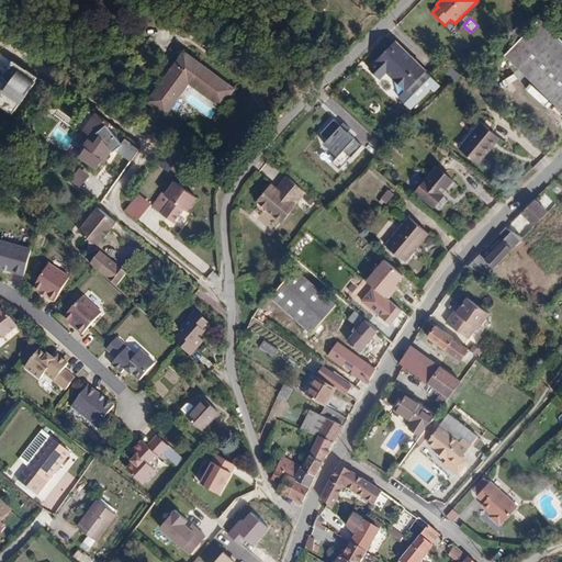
[(561,44),(540,24),(505,59),(561,114),(561,44)]
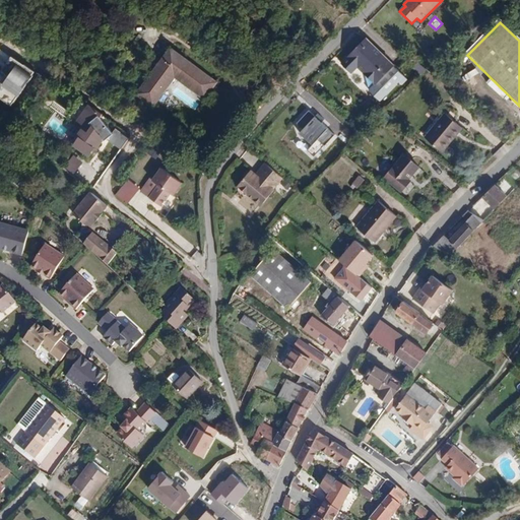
[(366,43),(344,69),(354,77),(360,70),(380,85),(395,66),(366,43)]
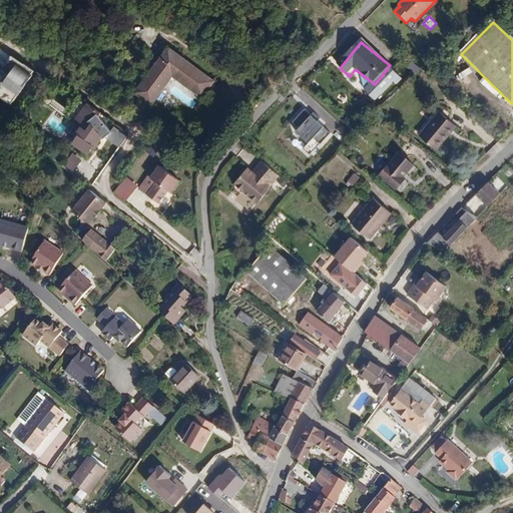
[(150,104),(172,75),(200,95),(211,79),(168,48),(135,93),(150,104)]
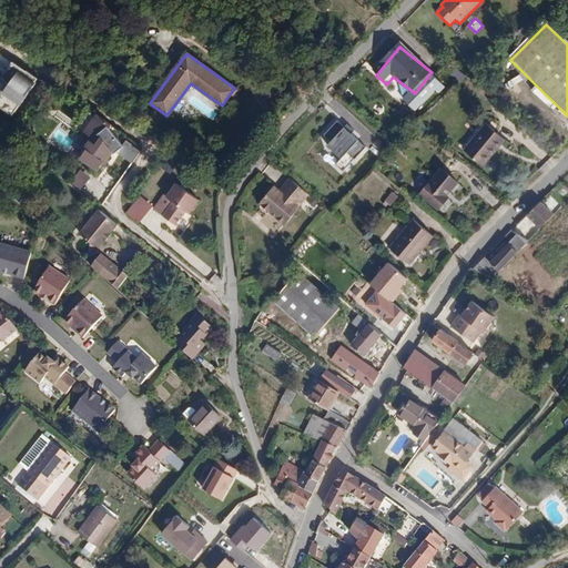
[(6,83),(0,92),(0,109),(12,118),(38,81),(12,63),(0,80),(6,83)]
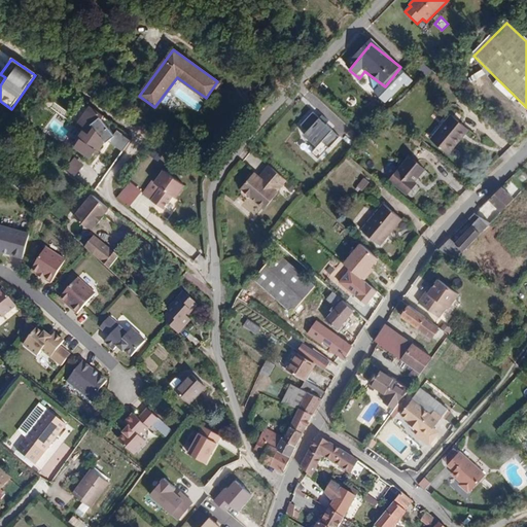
[(79,125),(85,130),(79,137),(84,141),(78,149),(91,159),(97,151),(98,152),(102,147),(102,139),(104,136),(106,138),(113,128),(108,125),(109,124),(103,119),(106,114),(94,105),(79,125)]
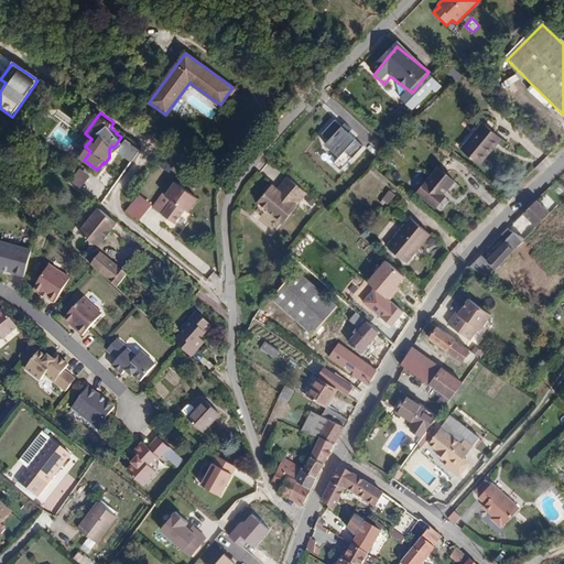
[(333,121),(320,136),(327,143),(323,147),(337,160),(332,165),(339,172),(361,148),(346,133),(348,130),(343,126),(340,128),(333,121)]
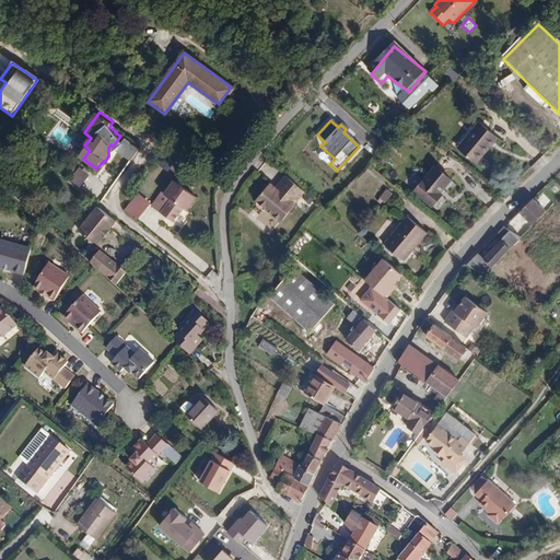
[(462,149),(475,161),(498,135),(480,120),(471,131),(475,133),(462,149)]
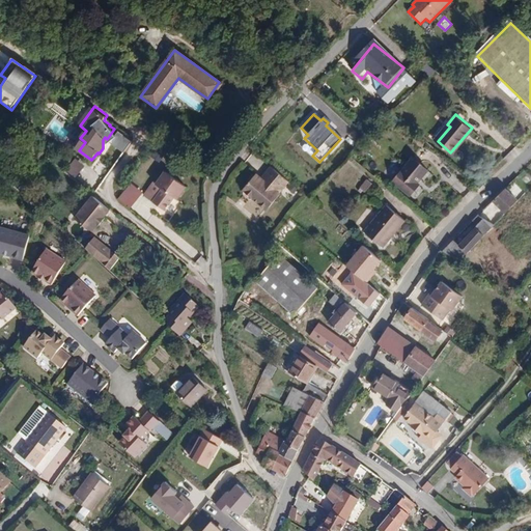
[(136,139),(121,130),(114,141),(128,150),(136,139)]
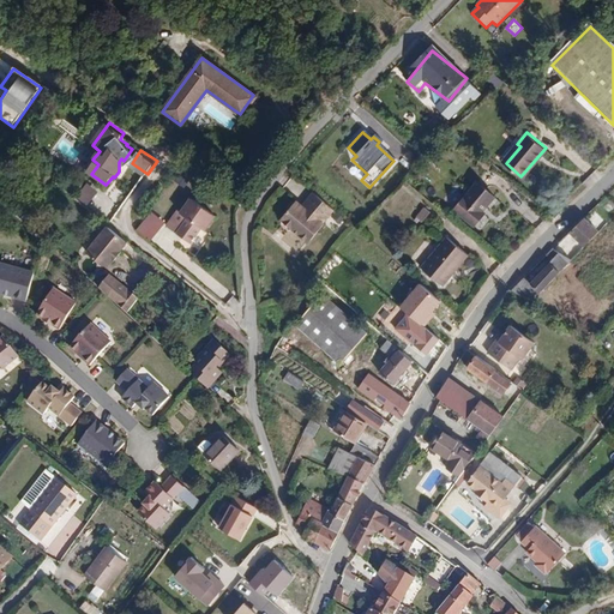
[(492,194),(476,180),(453,206),(473,223),(483,211),(481,209),(492,194)]
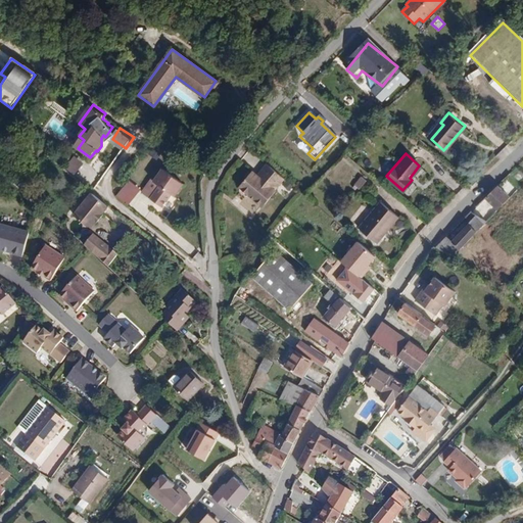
[(74,155),(63,168),(74,176),(84,163),(74,155)]
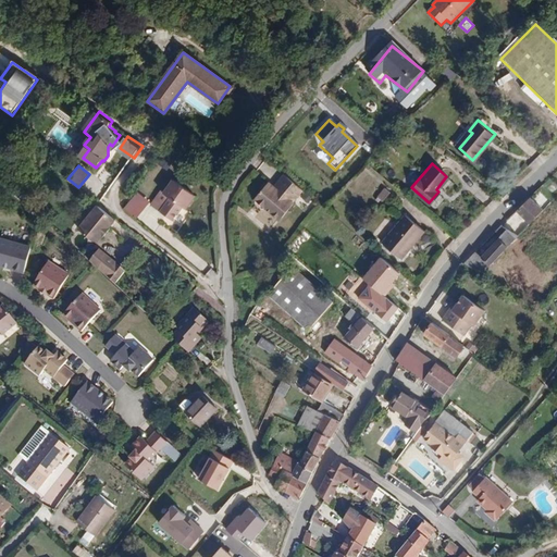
[(280,218),(302,189),(276,169),(254,197),(280,218)]
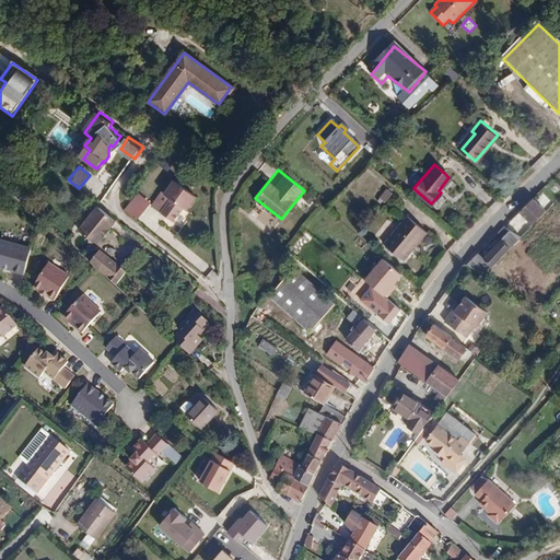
[(172,175),(152,205),(172,217),(182,202),(185,203),(195,191),(188,187),(172,175)]
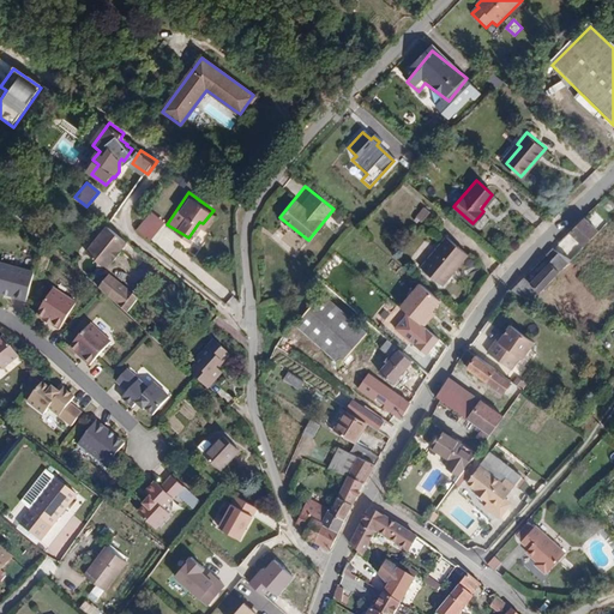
[(422,206),(415,215),(422,221),(429,211),(422,206)]
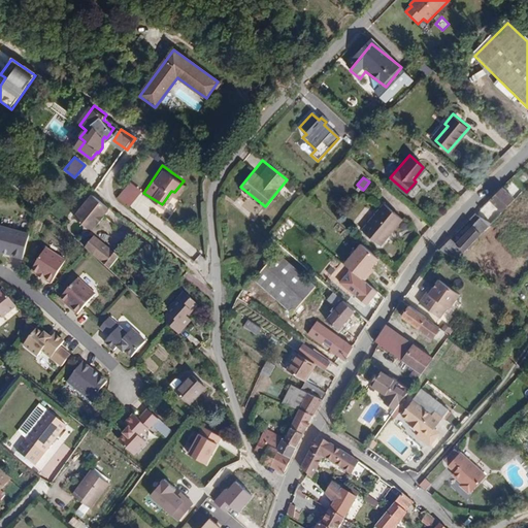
[(129,208),(141,191),(129,182),(117,199),(129,208)]
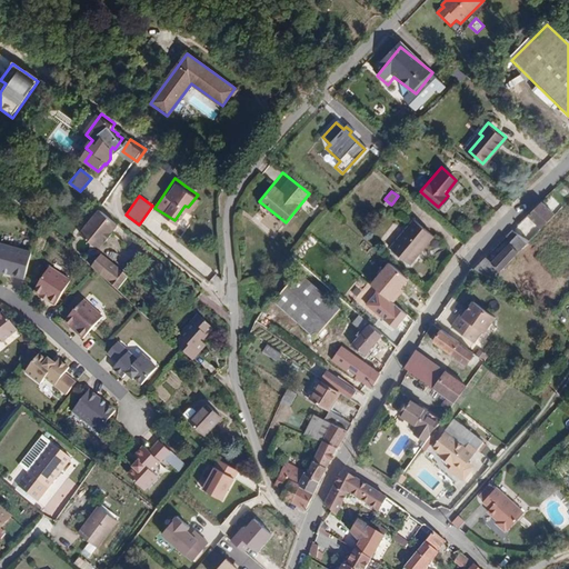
[(540,201),(527,216),(540,228),(555,215),(540,201)]
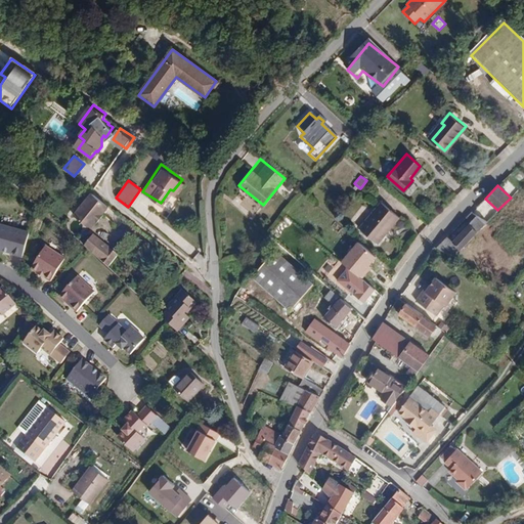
[(93,190),(74,212),(90,227),(97,220),(98,221),(105,214),(103,213),(111,205),(93,190)]
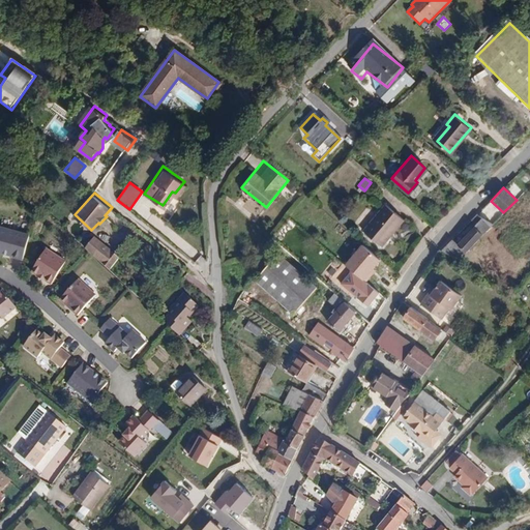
[(384,202),(363,229),(381,244),(403,217),(384,202)]
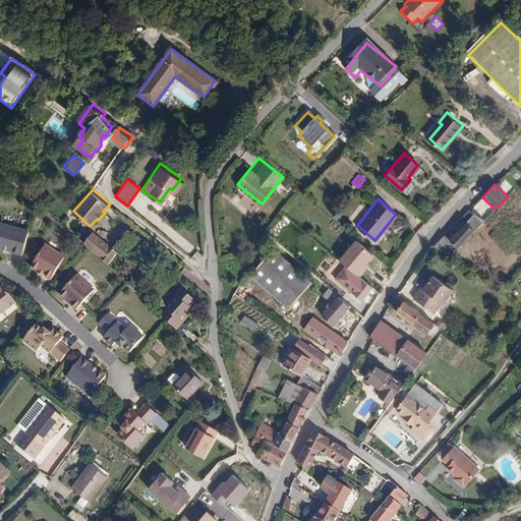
[(479,218),(473,215),(448,242),(456,250),(484,221),(479,218)]
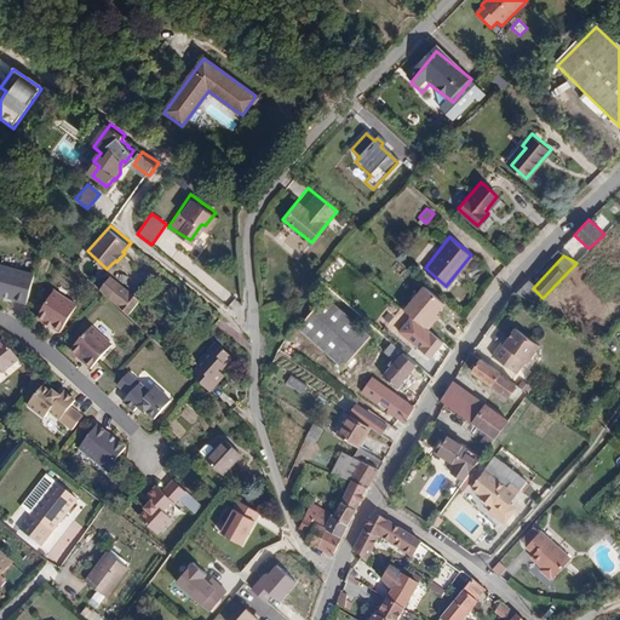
[(35,275),(0,265),(0,296),(27,304),(35,275)]
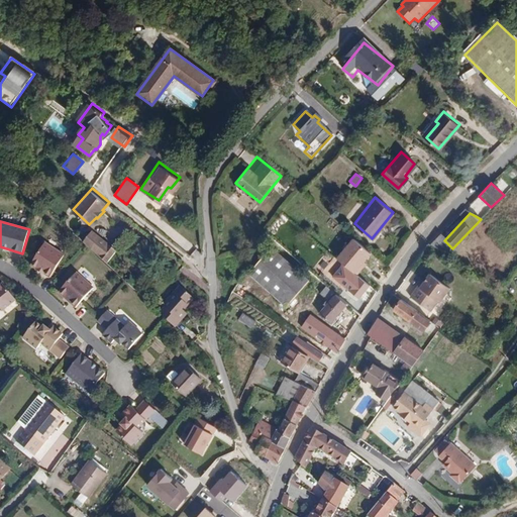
[(350,235),(334,254),(353,271),(364,260),(360,257),(368,249),(350,235)]
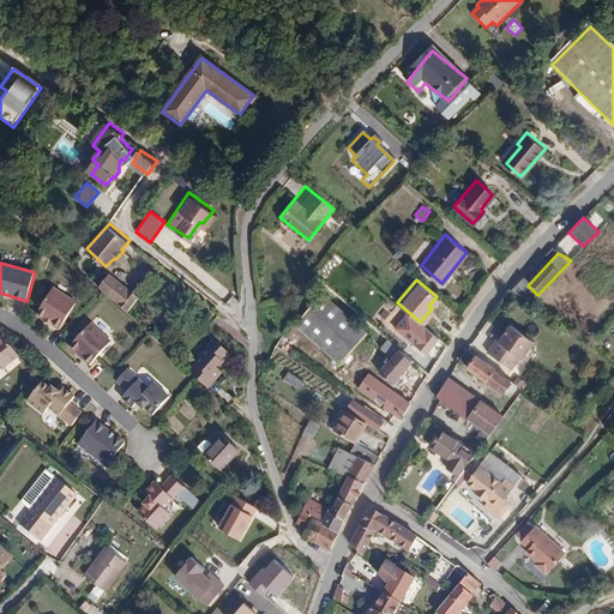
[(78,301),(55,286),(37,312),(46,317),(47,315),(54,319),(53,321),(60,327),(78,301)]
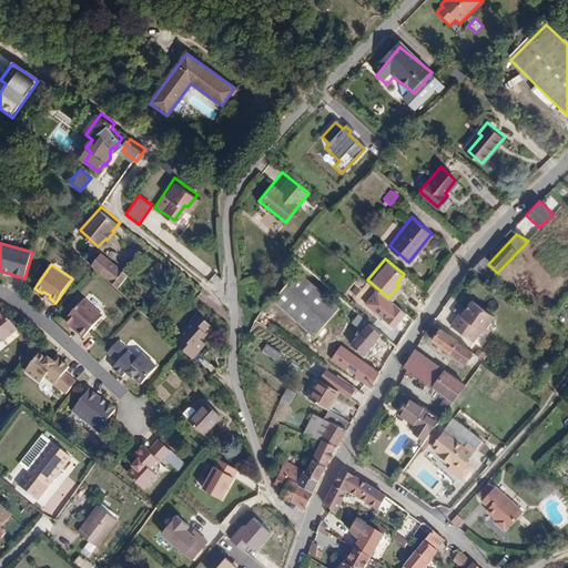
[(119,267),(108,279),(115,287),(127,276),(119,267)]
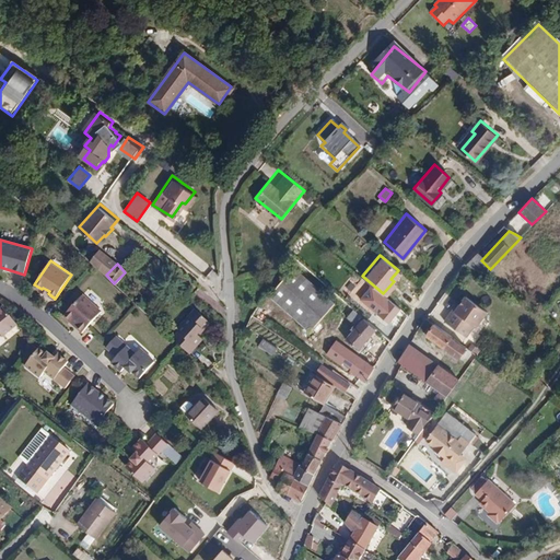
[(294,269),(269,296),(308,331),(334,304),(294,269)]
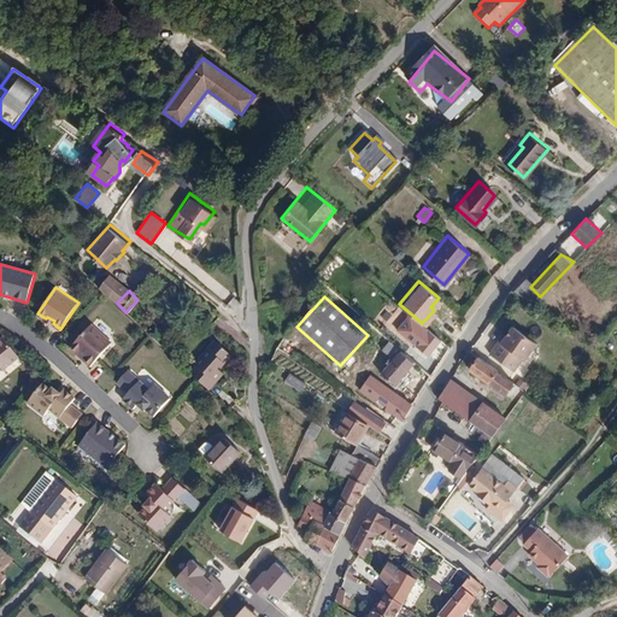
[(93,324),(71,347),(78,353),(81,352),(88,357),(86,359),(92,365),(113,342),(93,324)]
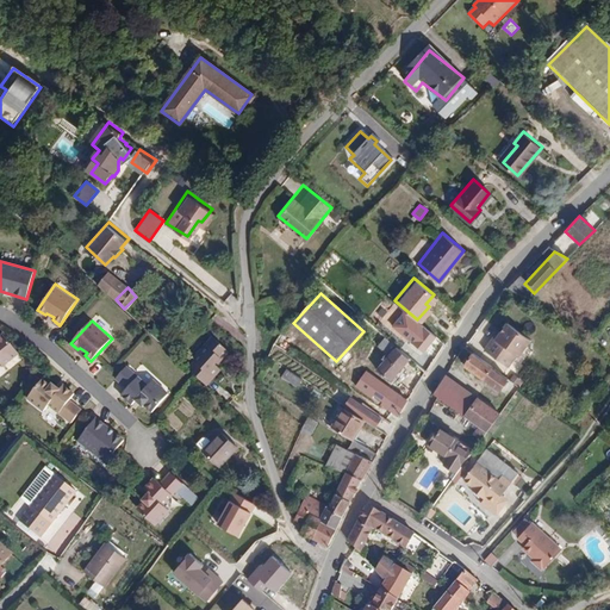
[(434,340),(411,321),(399,335),(421,354),(434,340)]
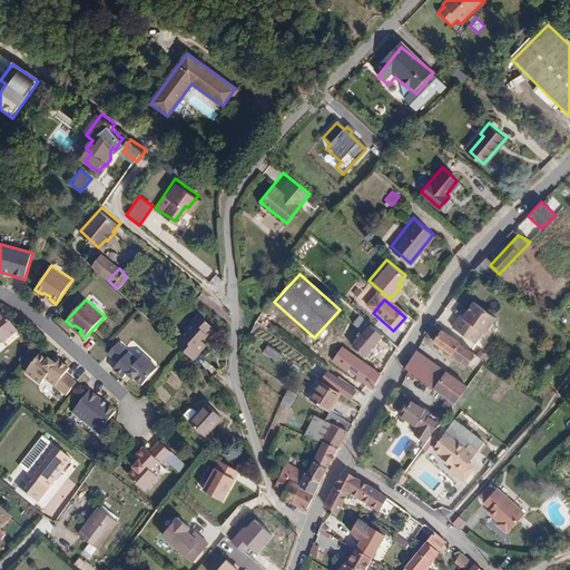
[(475,340),(482,328),(485,330),(495,313),(474,300),(464,315),(460,313),(452,325),(475,340)]
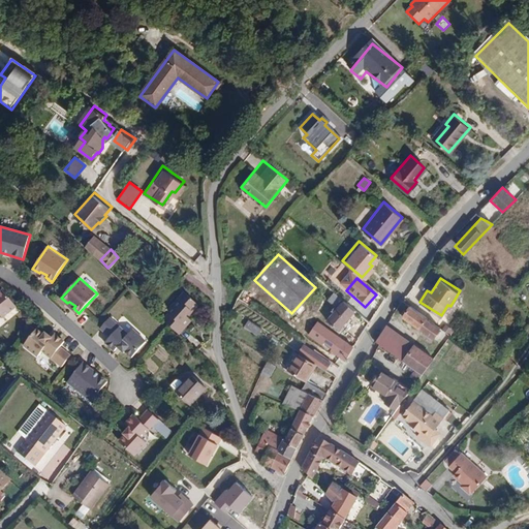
[(0,312),(3,317),(18,306),(4,289),(0,291),(0,312)]
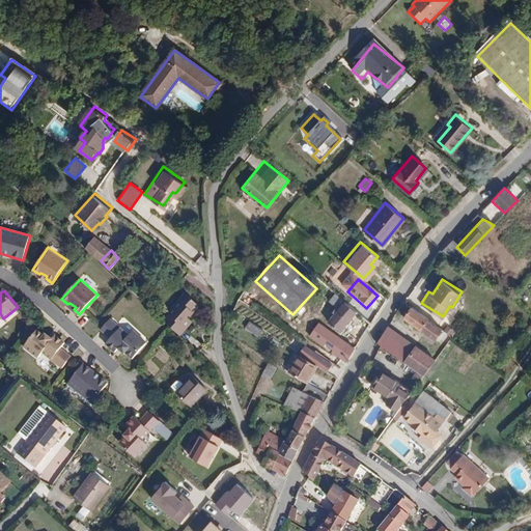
[(170,313),(172,316),(167,322),(180,335),(195,322),(189,316),(193,311),(196,313),(201,307),(188,295),(170,313)]
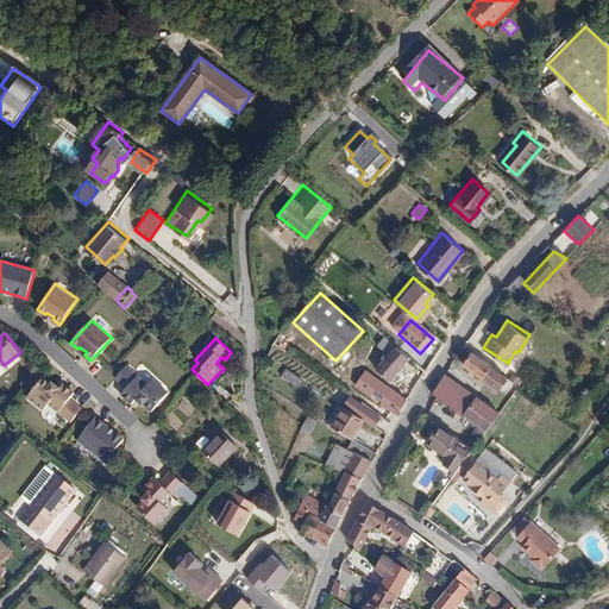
[(375,375),(389,387),(413,359),(396,345),(393,350),(384,341),(376,350),(385,357),(381,362),(383,364),(375,375)]
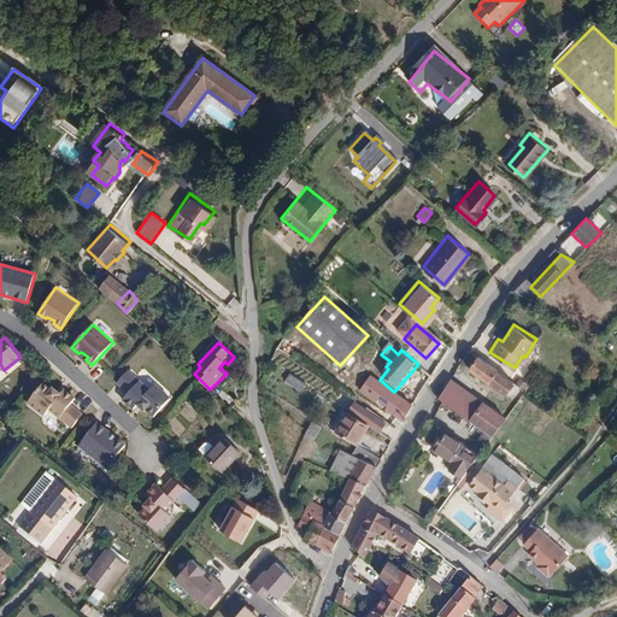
[(480,356),(471,369),(509,392),(516,378),(480,356)]
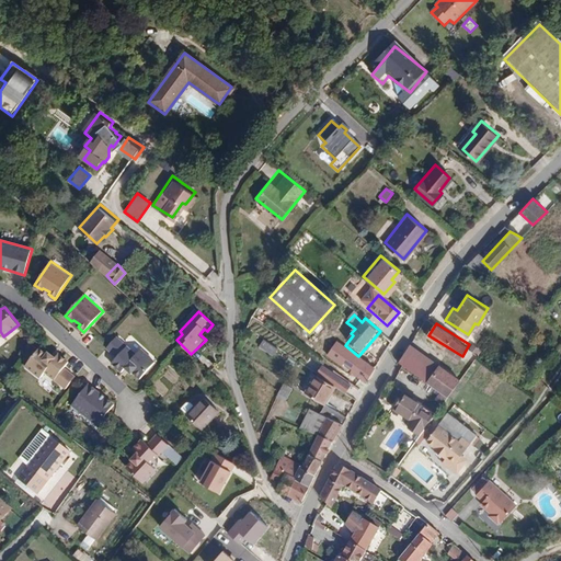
[(137,355),(117,336),(107,346),(118,356),(113,363),(123,371),(126,368),(132,373),(134,371),(140,378),(156,363),(141,350),(137,355)]
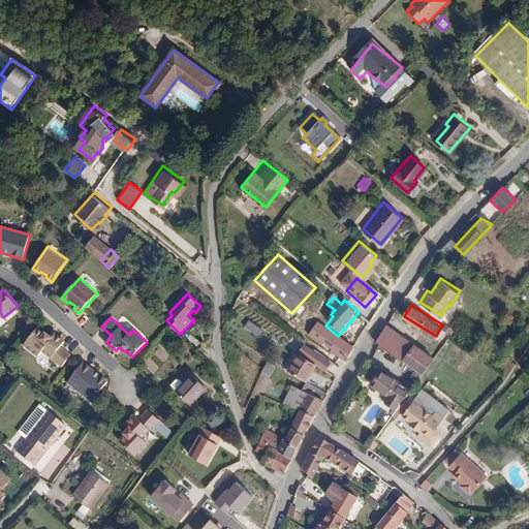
[(248,320),(244,328),(258,336),(262,329),(248,320)]
